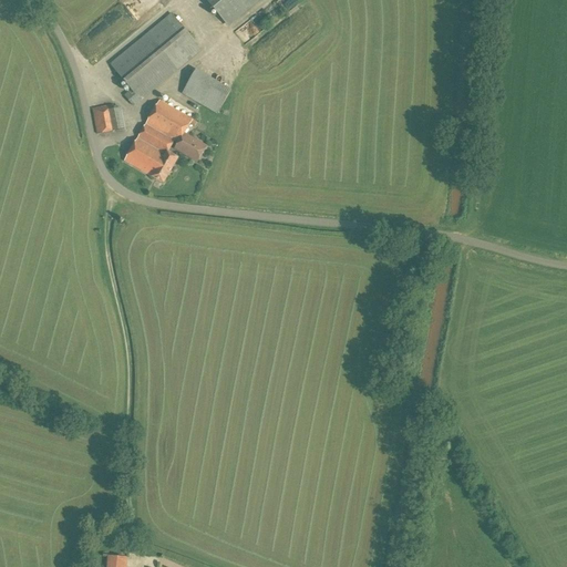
[(133,0),(127,3),(140,19),(165,0),(133,0)]
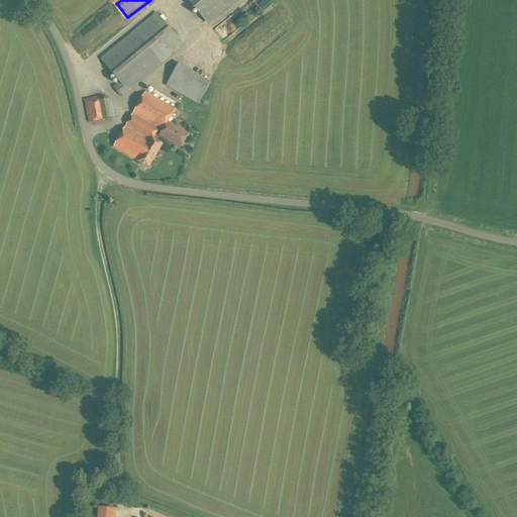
[(187,0),(209,25),(239,0),(187,0)]
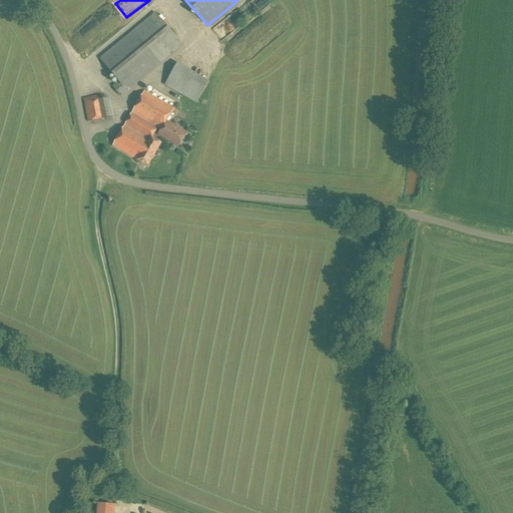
[(120,96),(161,62),(182,45),(156,12),(100,58),(119,81),(113,86),(120,96)]
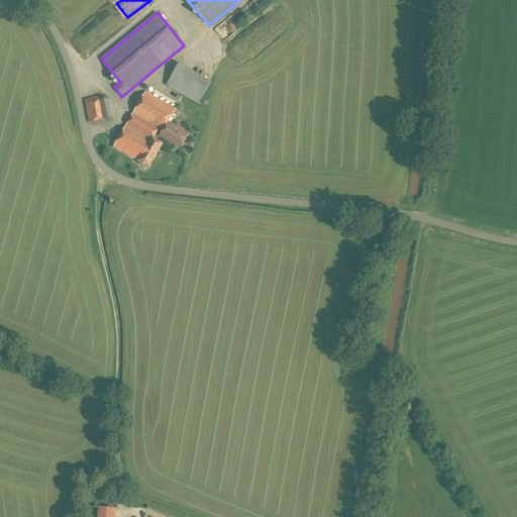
[(198,104),(210,83),(179,64),(167,85),(198,104)]
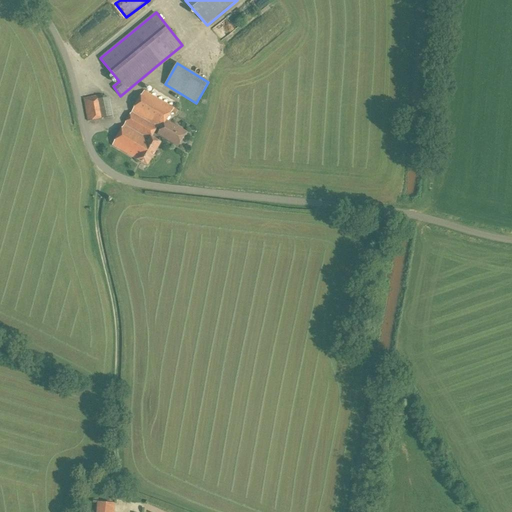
[(113,145),(130,155),(147,165),(161,143),(151,137),(157,127),(161,130),(158,134),(178,146),(186,132),(166,121),(174,108),(144,91),(113,145)]
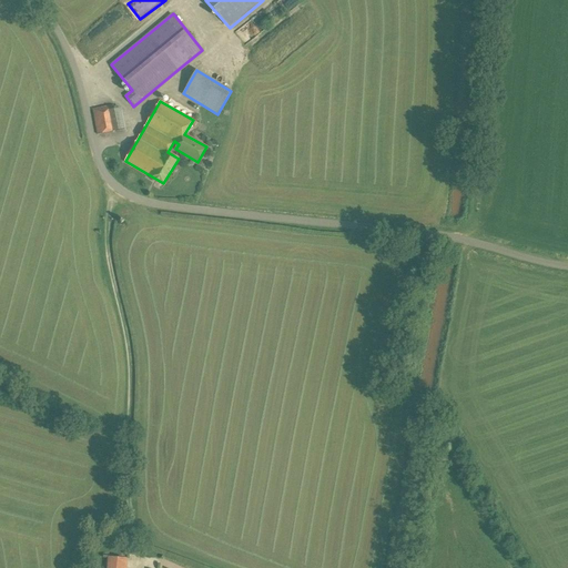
[(114,110),(113,105),(93,110),(98,134),(125,129),(121,109),(114,110)]
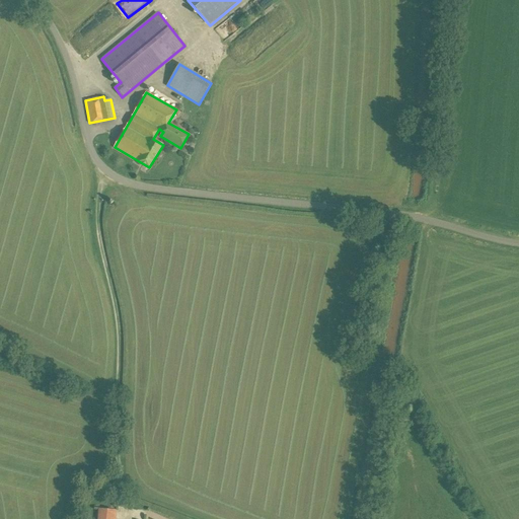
[(116,518),(117,510),(98,509),(97,518),(116,518)]
